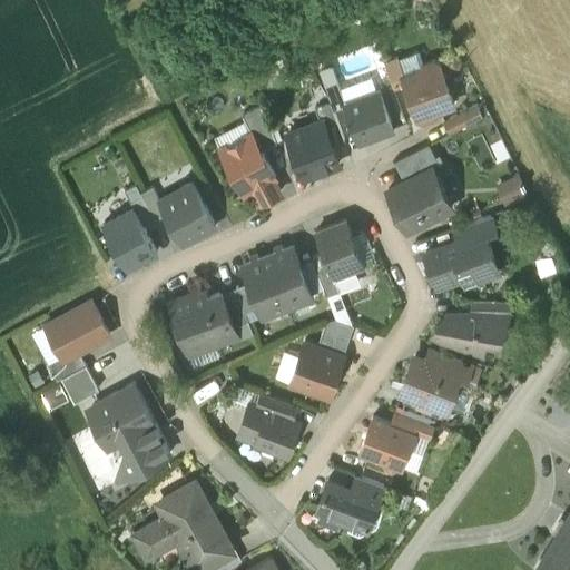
[(434,58),(423,62),(421,67),(400,75),(415,119),(423,123),(435,118),(436,114),(458,106),(441,60),(434,58)]
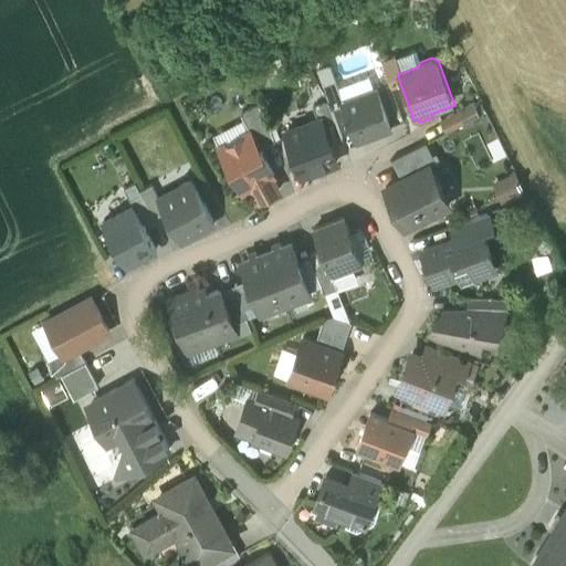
[(334,80),(323,84),(332,108),(344,104),(343,103),(334,80)]
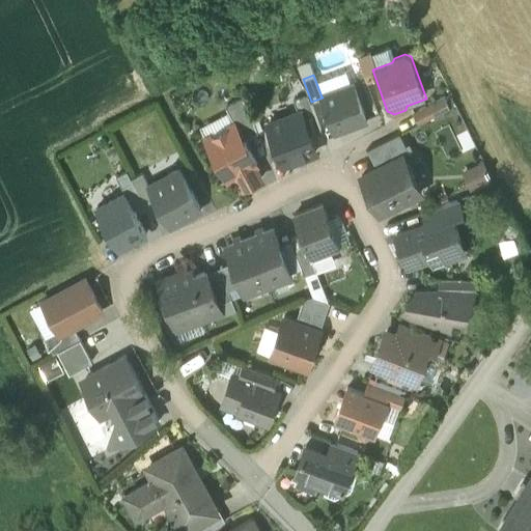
[(366,119),(353,85),(322,96),(323,98),(335,131),(366,119)]
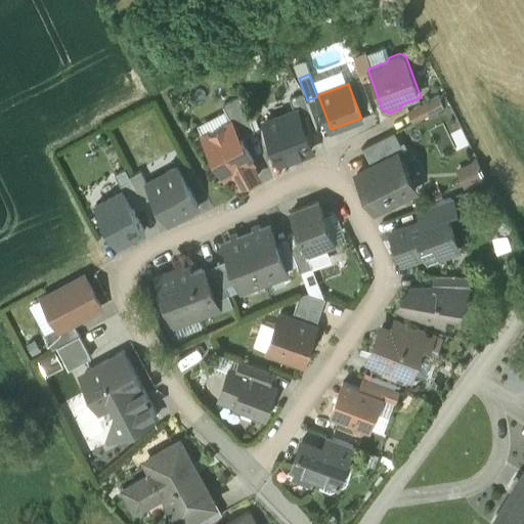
[(316,128),(304,94),(290,99),(295,111),(297,110),(305,132),(316,128)]
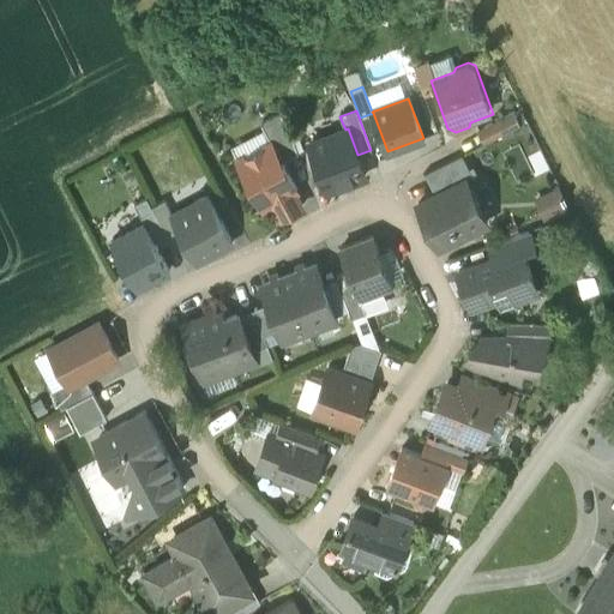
[(513,112),(477,130),(483,143),(521,124),(513,112)]
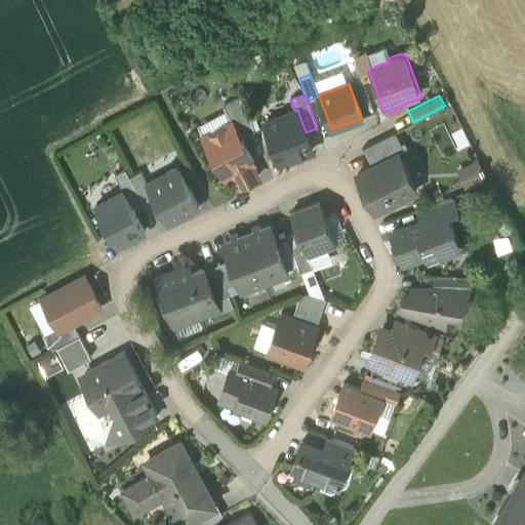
[(248,114),(240,97),(223,107),(232,122),(241,138),(255,131),(248,114)]
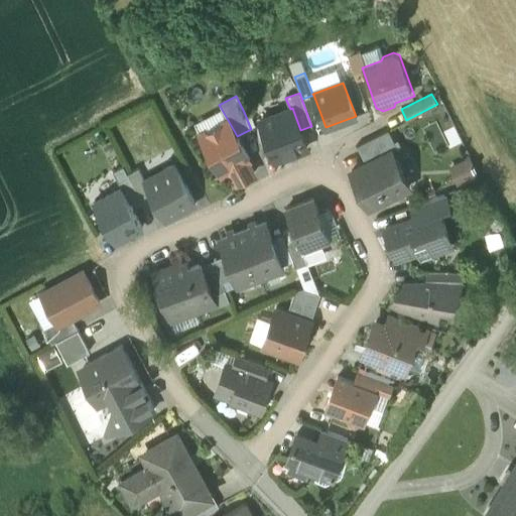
[(290,109),(260,120),(275,159),(306,148),(300,130),(292,108),(290,109)]
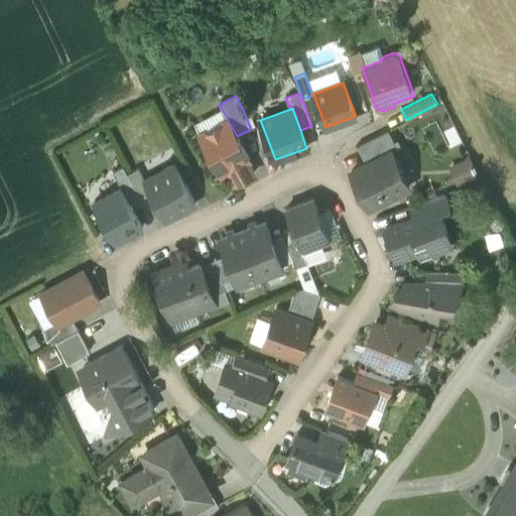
[(228,120),(200,135),(221,174),(230,170),(236,183),(253,174),(246,161),(249,159),(237,136),(228,120)]
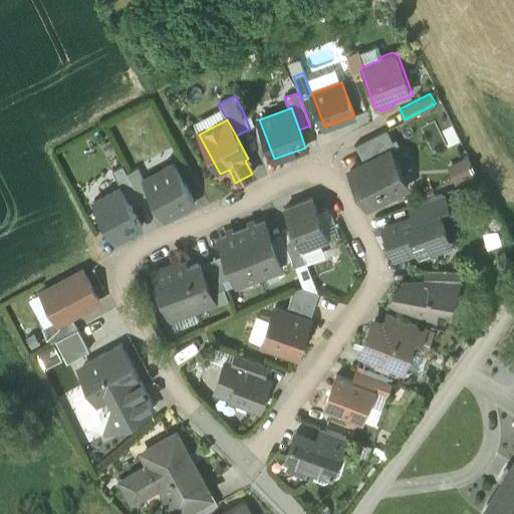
[(387,129),(355,145),(364,163),(390,150),(390,152),(397,148),(387,129)]
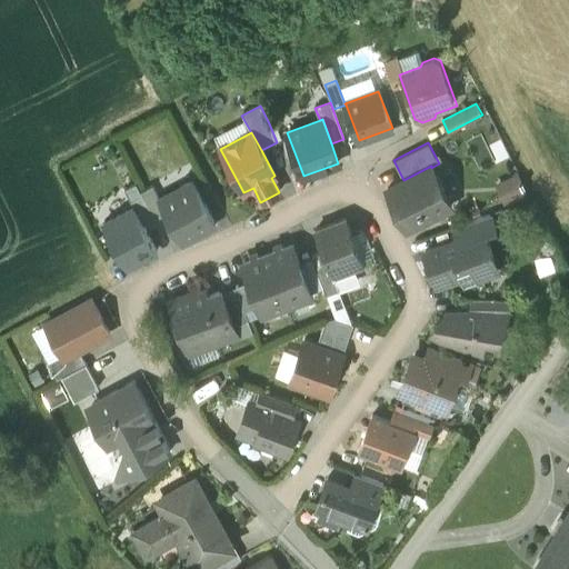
[(431,166),(403,180),(387,188),(396,205),(398,206),(399,206),(403,213),(401,217),(407,228),(451,206),(431,168),(431,166)]
